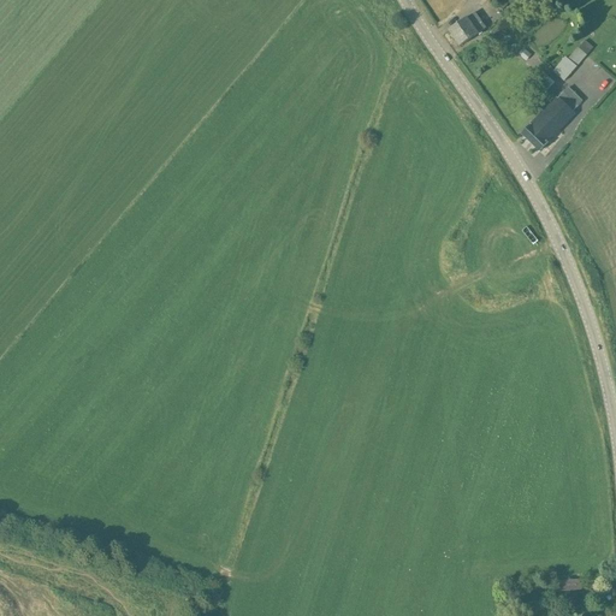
[(475,12),(448,31),(460,47),(486,28),(475,12)]
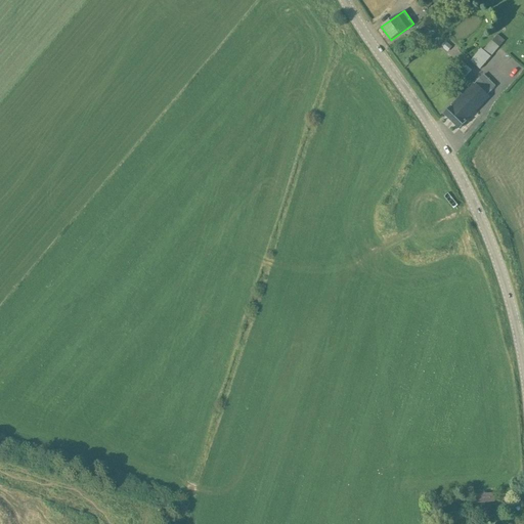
[(470,61),(480,70),(505,41),(497,35),(492,41),(491,40),(483,50),(481,48),(470,61)]
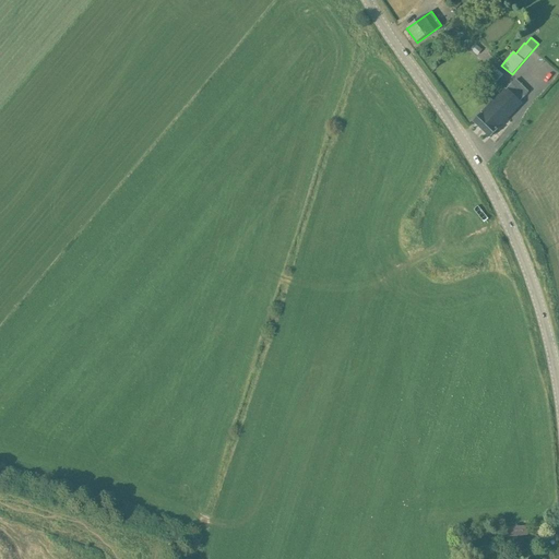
[(483,50),(476,45),(472,50),(477,56),(483,50)]
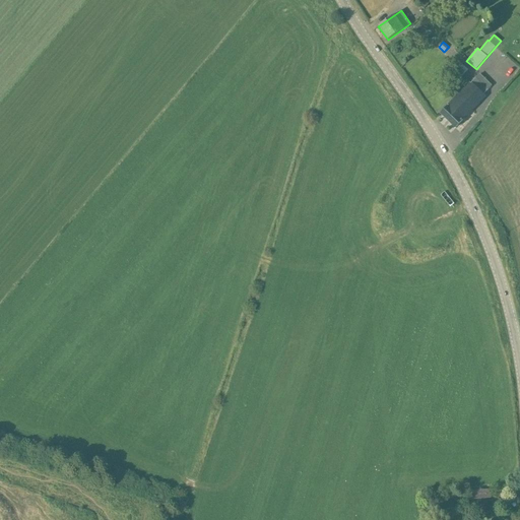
[(468,70),(459,62),(450,72),(459,80),(468,70)]
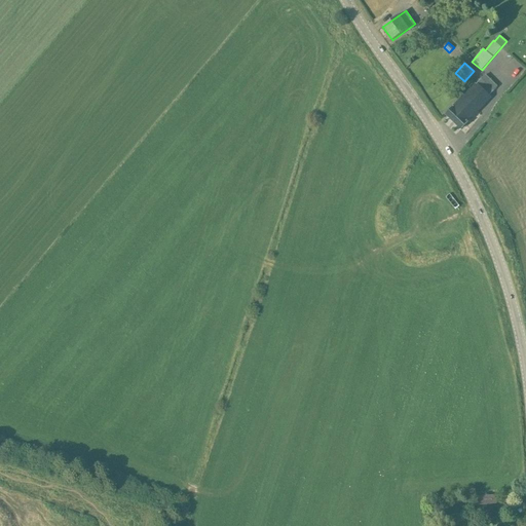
[(486,74),(477,83),(489,96),(498,86),(486,74)]
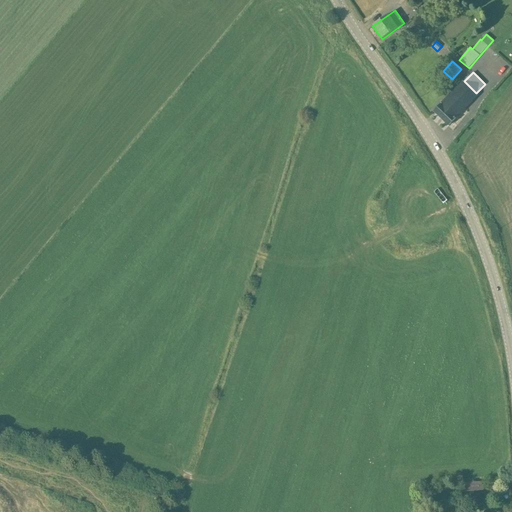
[(463,80),(433,112),(448,127),(479,95),(476,93),(464,81),(463,80)]
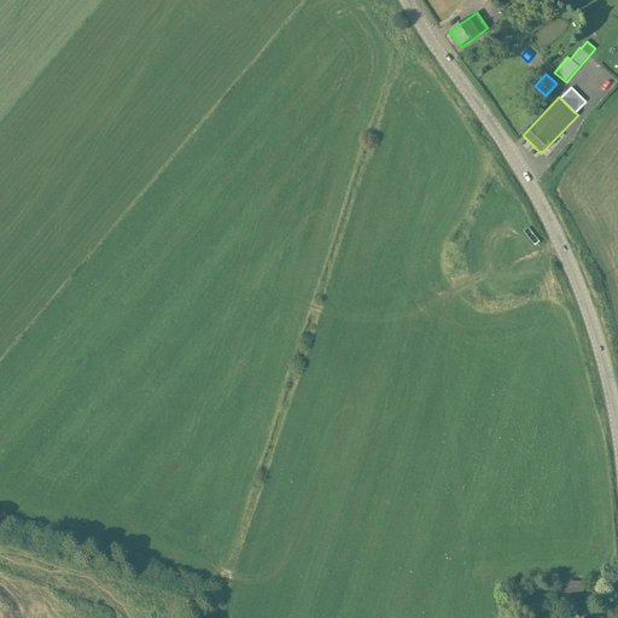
[(584,593),(583,582),(554,583),(555,594),(584,593)]
